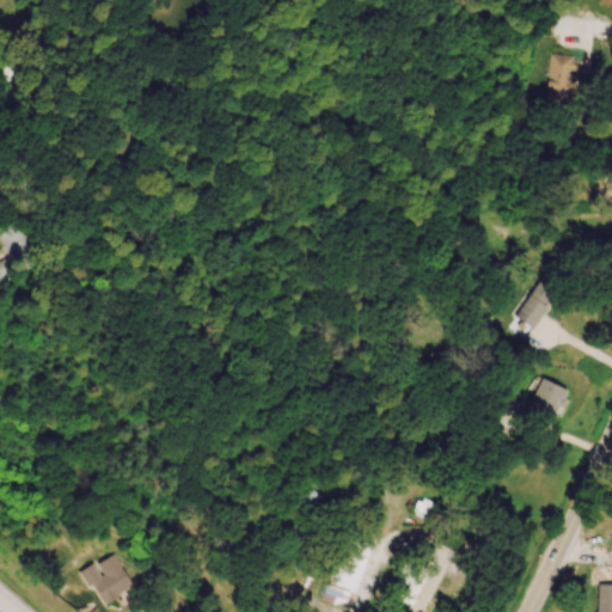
[(545,103),(571,105),(576,57),(551,55),(545,103)]
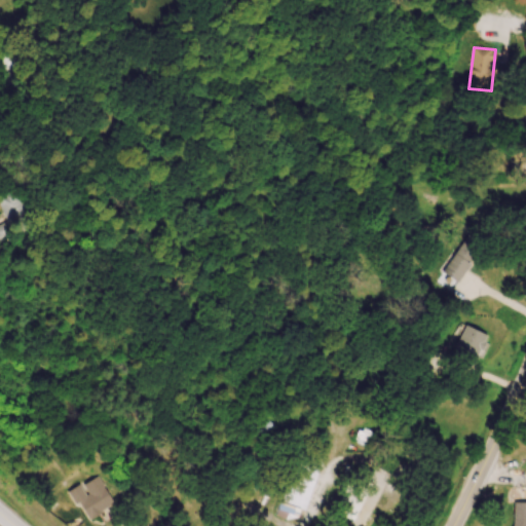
[(0,96),(13,98),(19,55),(0,52),(0,96)]
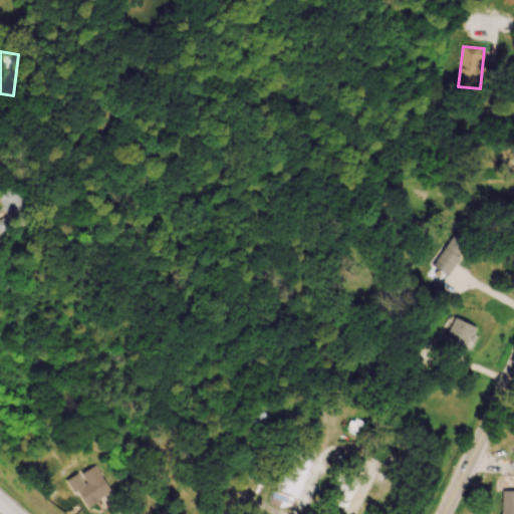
[(0,235),(30,222),(15,186),(0,192),(0,205),(6,219),(0,221),(0,235)]
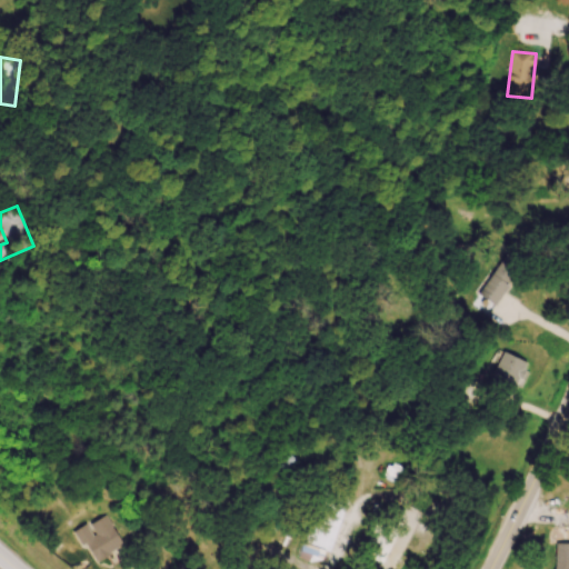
[(471,305),(505,328),(513,316),(497,305),(523,266),(507,255),(471,305)]
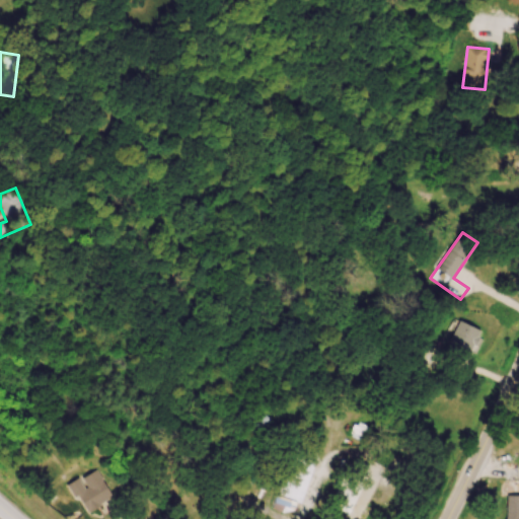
[(449,343),(472,353),(482,332),(458,322),(449,343)]
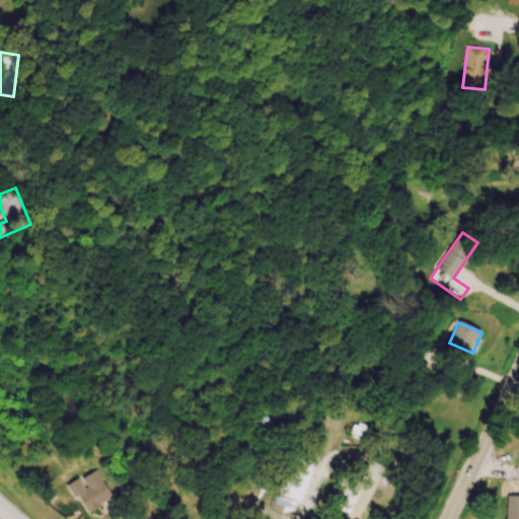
[(302,503),(316,455),(294,448),(276,505),(292,510),(295,501),(302,503)]
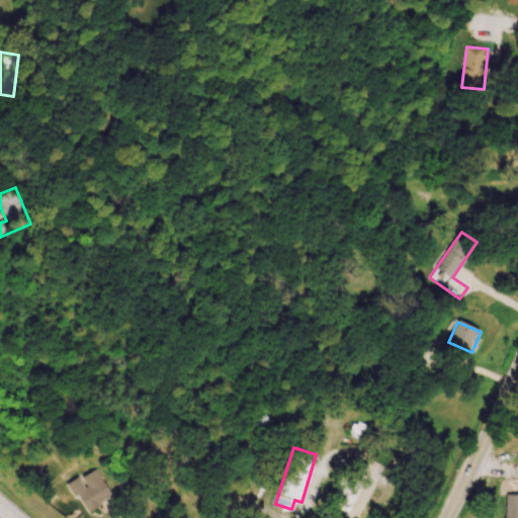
[(89,515),(113,494),(91,468),(67,490),(89,515)]
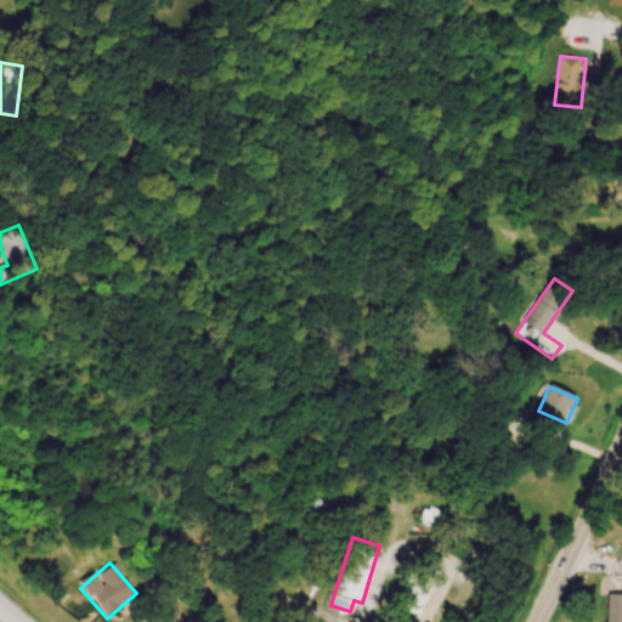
[(621,621),(621,594),(605,595),(604,621),(621,621)]
